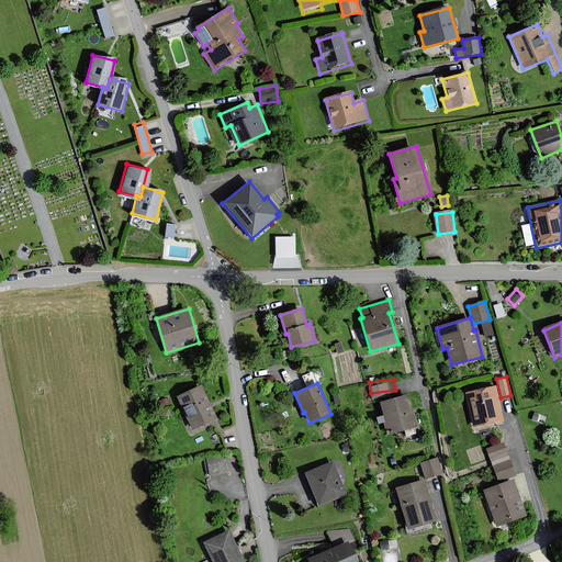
[(201,386),(176,397),(192,431),(216,419),(201,386)]
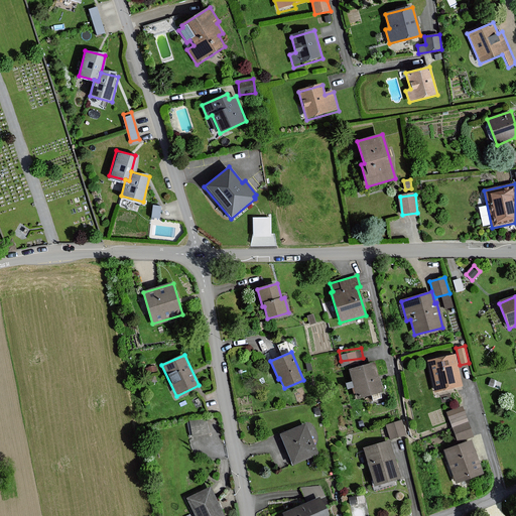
[(455,355),(427,361),(434,392),(462,386),(455,355)]
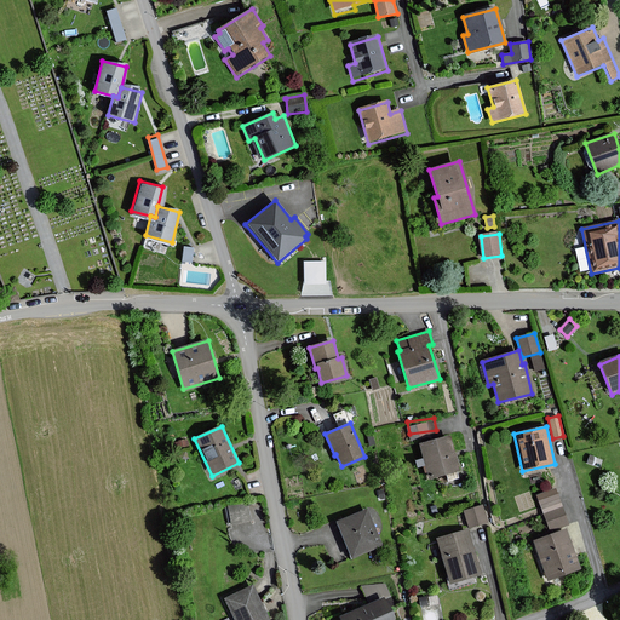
[(449,436),(419,445),(429,478),(459,470),(449,436)]
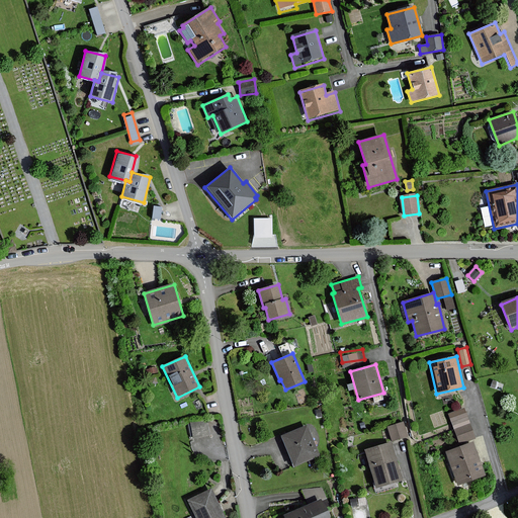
[(463,409),(448,414),(458,443),(473,438),(463,409)]
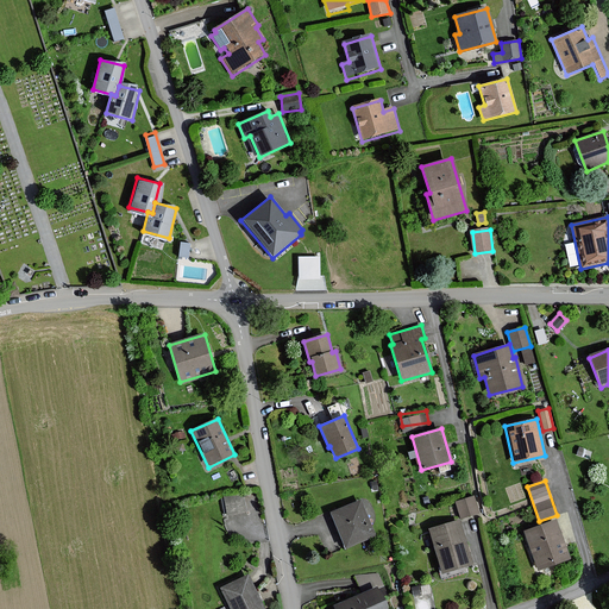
[(224,500),(227,515),(248,512),(244,496),(224,500)]
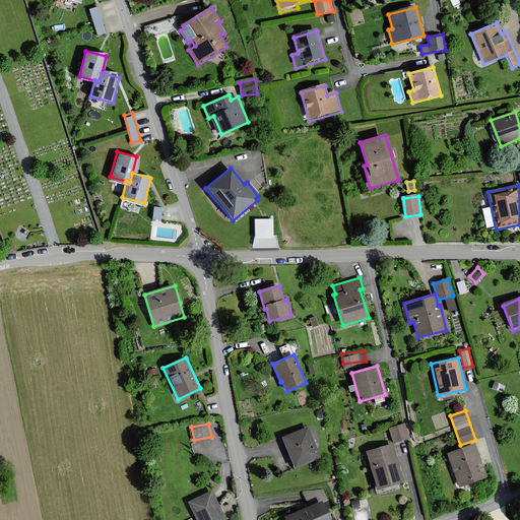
[(404,425),(389,429),(393,443),(408,438),(404,425)]
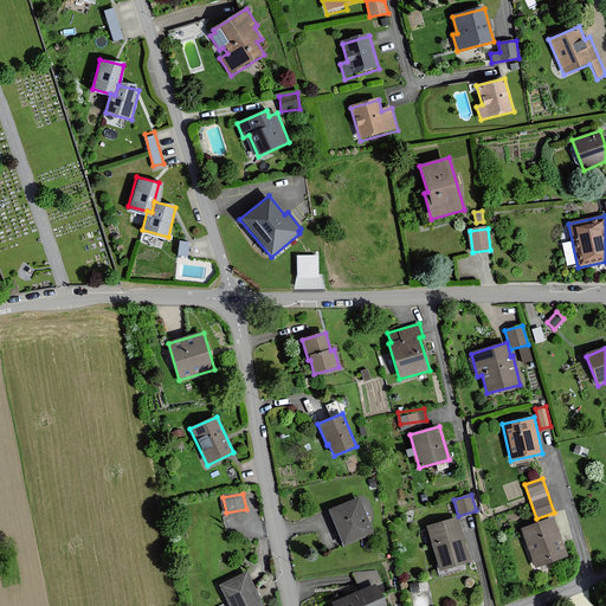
[(358,500),(330,510),(345,545),(372,534),(358,500)]
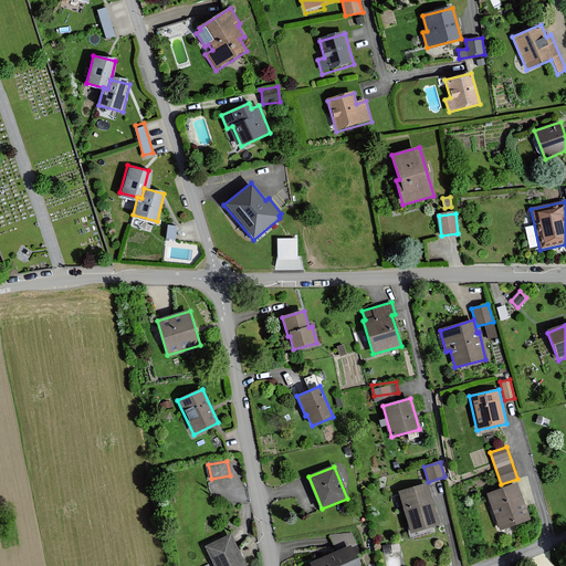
[(427,483),(398,492),(411,533),(439,524),(427,483)]
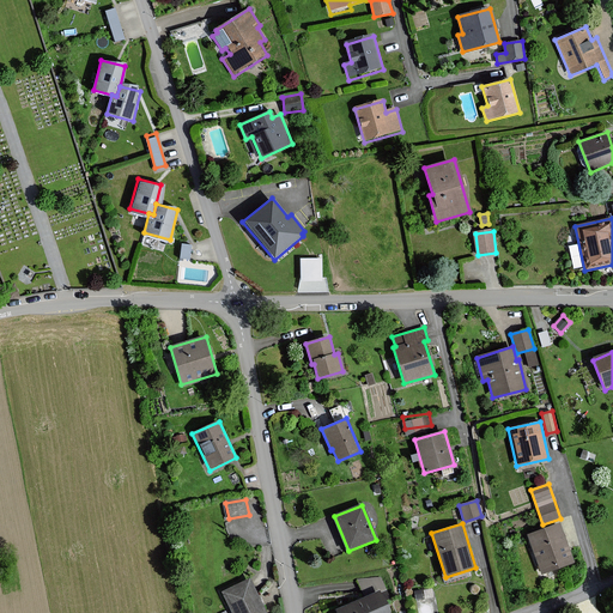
[(558,523),(527,535),(541,574),(572,563),(558,523)]
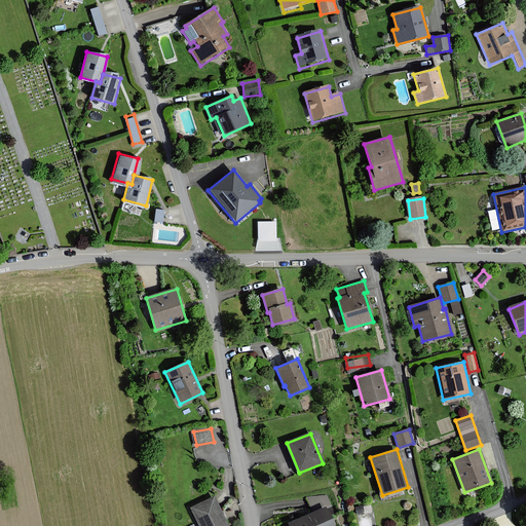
[(228,525),(215,497),(190,509),(198,525),(228,525)]
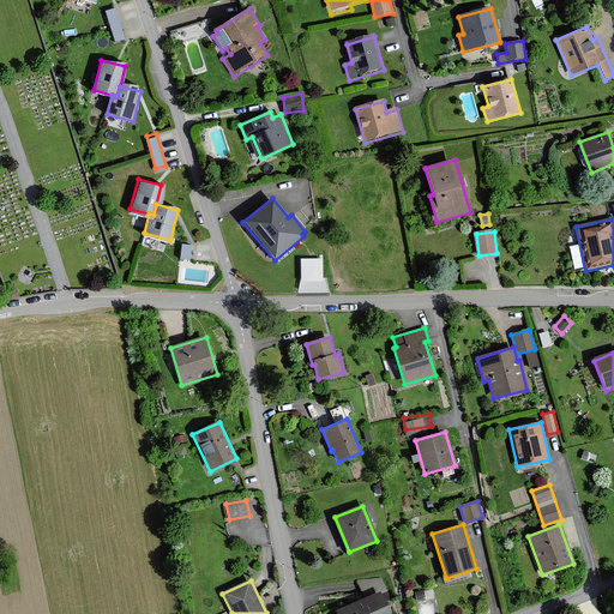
[(389,613),(380,595),(337,613),(389,613)]
